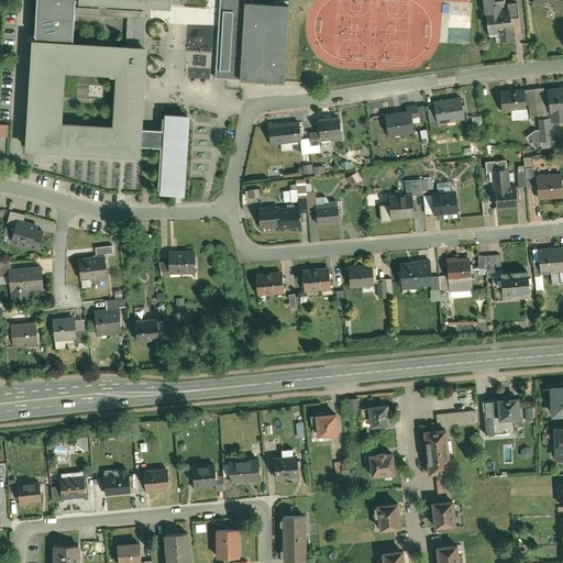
[(161,144),(157,191),(185,194),(190,113),(163,112),(162,125),(139,124),(145,17),(150,17),(151,1),(169,2),(168,0),(35,0),(26,146),(136,153),(138,143),(161,144)]
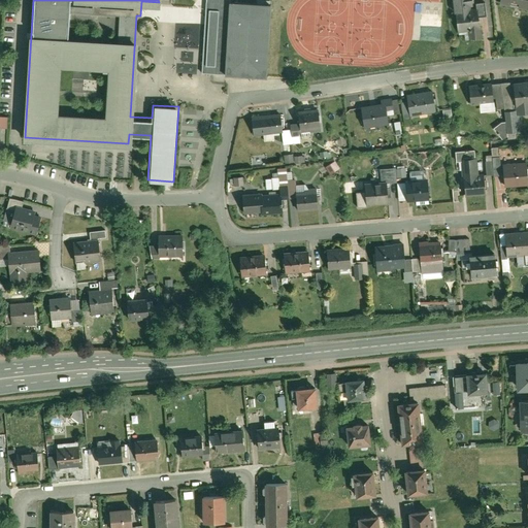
[(204,0),(201,73),(225,75),(226,73),(267,75),(271,1),(261,0),(204,0)]
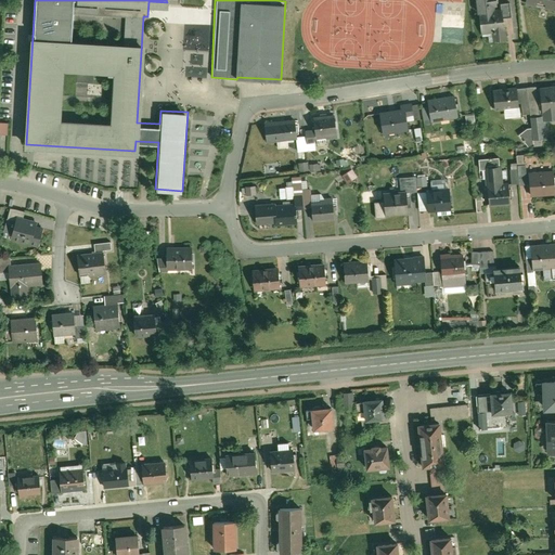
[(495,0),(476,0),(478,14),(480,18),(482,38),(488,37),(489,43),(506,41),(504,16),(511,16),(508,1),(502,2),(502,8),(498,9),(495,0)]
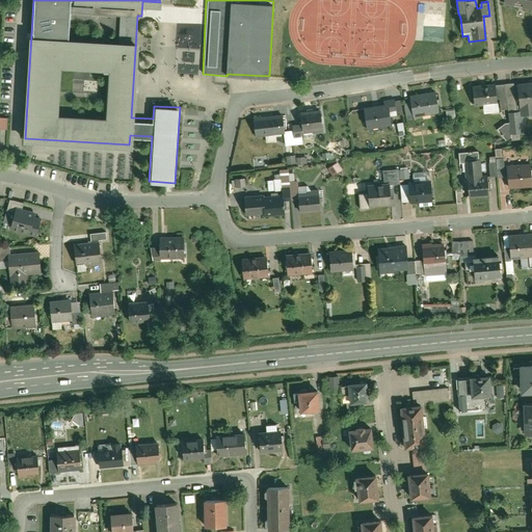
[(531,0),(501,0),(501,4),(531,11),(531,6),(531,0)]
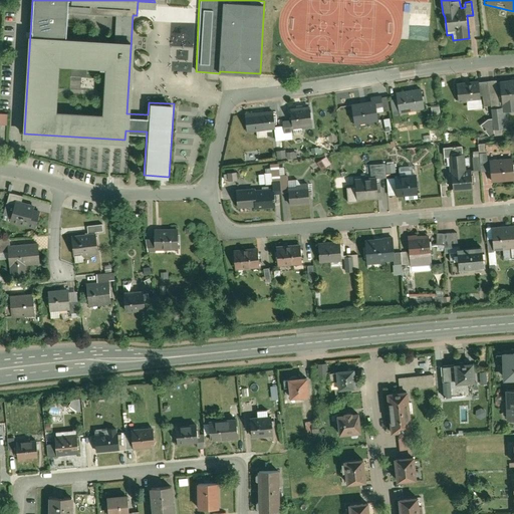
[(513,76),(499,78),(502,101),(498,101),(496,80),(488,81),(490,106),(492,118),(492,123),(493,130),(495,130),(495,135),(500,135),(500,129),(506,127),(504,111),(513,109),(513,76)]
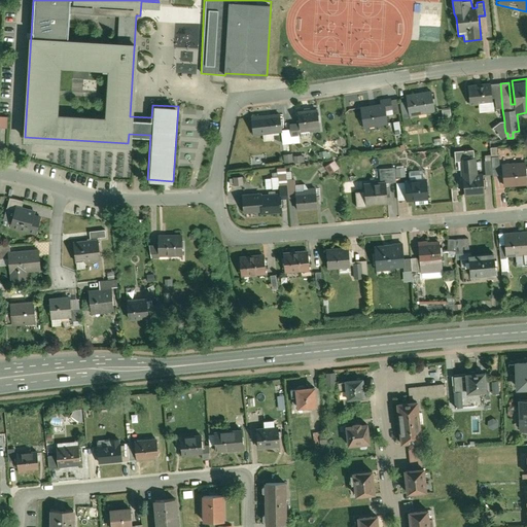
[(495,110),(502,109),(500,83),(488,84),(488,82),(468,84),(470,105),(479,104),(479,110),(485,110),(485,108),(488,108),(488,110),(493,109),(492,98),(494,98),(495,110)]
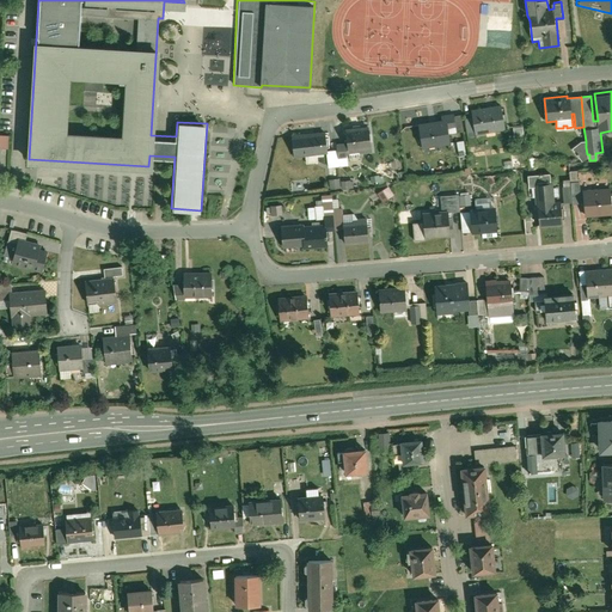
[(501,103),(471,108),(472,117),(464,118),(466,136),(505,130),(501,103)]
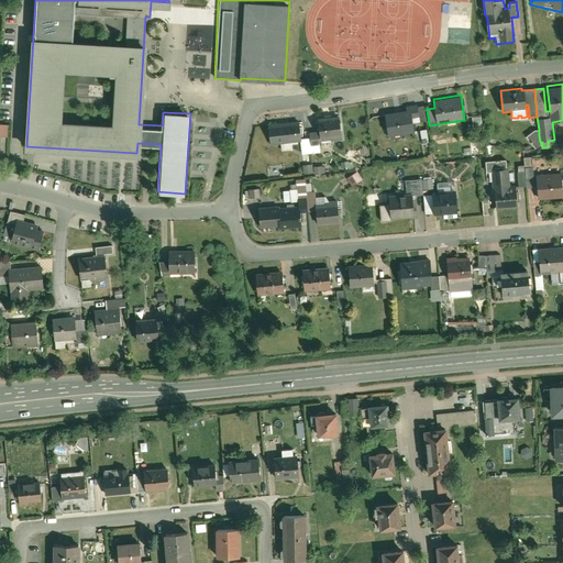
[(419,118),(417,103),(406,105),(406,109),(386,111),(389,136),(415,132),(412,119),(419,118)]
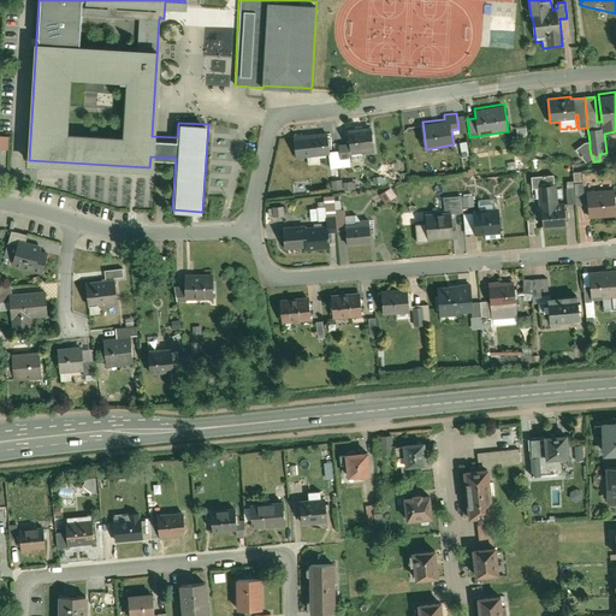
[(526,125),(514,126),(516,141),(528,140),(526,125)]
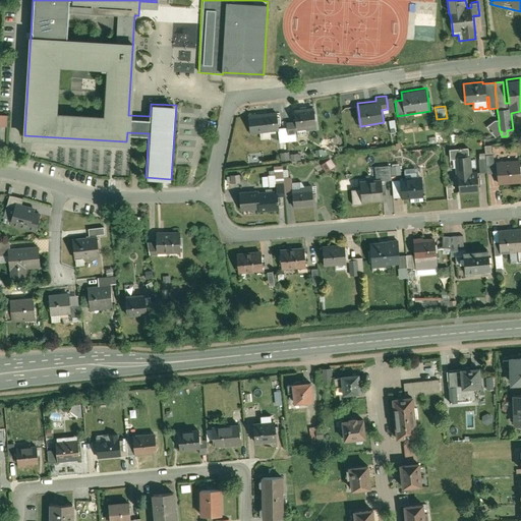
[(314,107),(294,109),(295,121),(285,122),(286,128),(287,134),(296,133),(296,130),(316,129),(314,107)]
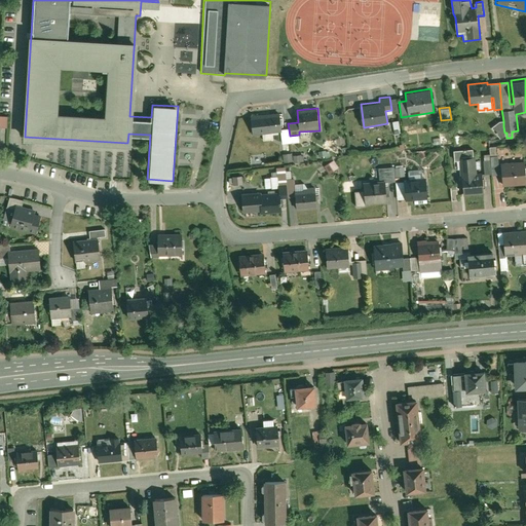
[(289,129),(280,130),(279,113),(250,115),(252,136),(280,133),(282,146),(290,145),(290,136),(289,129)]
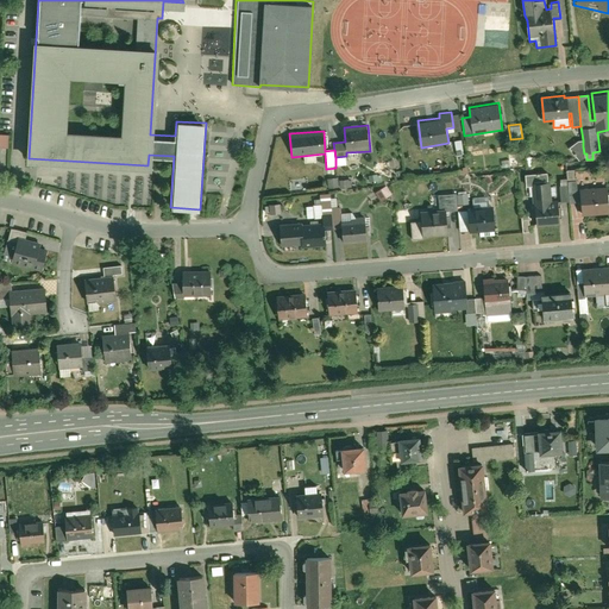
[(581,161),(584,157),(584,154),(583,146),(583,140),(578,140),(570,148),(572,151),(576,151),(577,156),(581,161)]
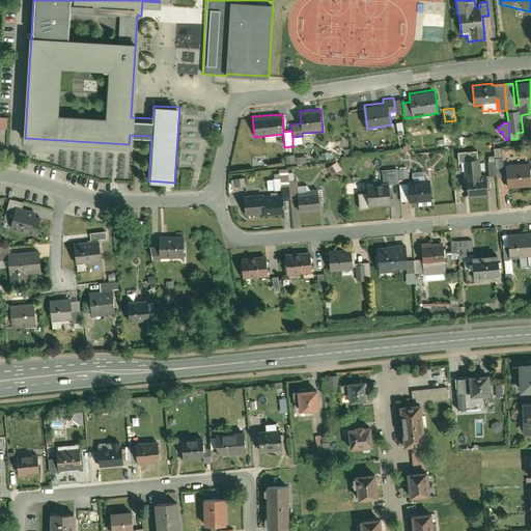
[(487,177),(480,178),(480,162),(478,162),(477,150),(458,151),(458,163),(465,162),(465,178),(468,178),(469,198),(488,198),(487,177)]
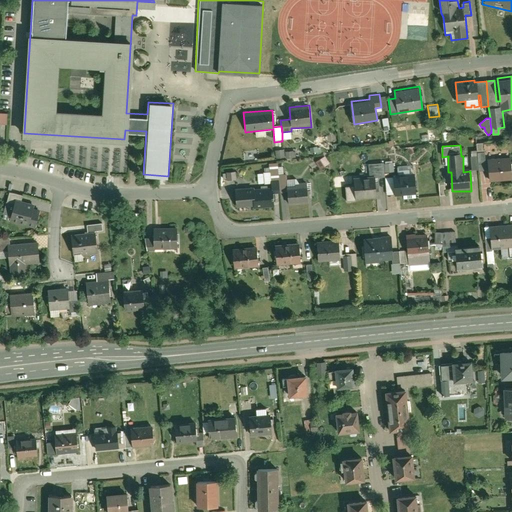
[(478,172),(489,171),(490,181),(511,180),(510,155),(488,157),(488,160),(484,160),(484,151),(477,152),(478,170),(478,172)]
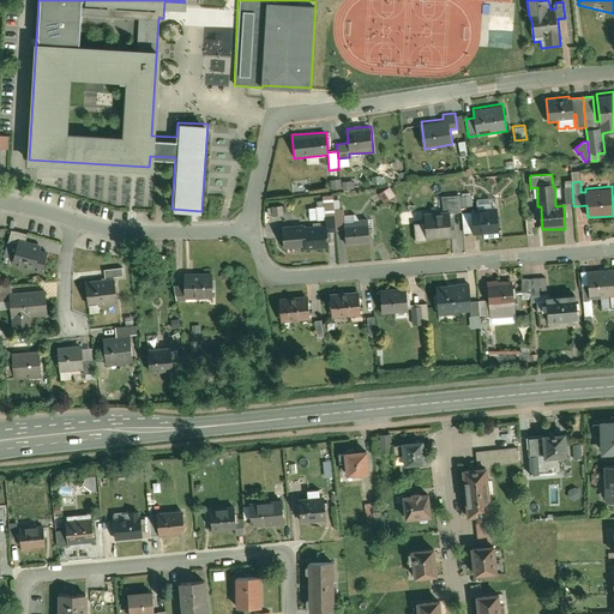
[(573,204),(572,182),(564,182),(565,204),(573,204)]
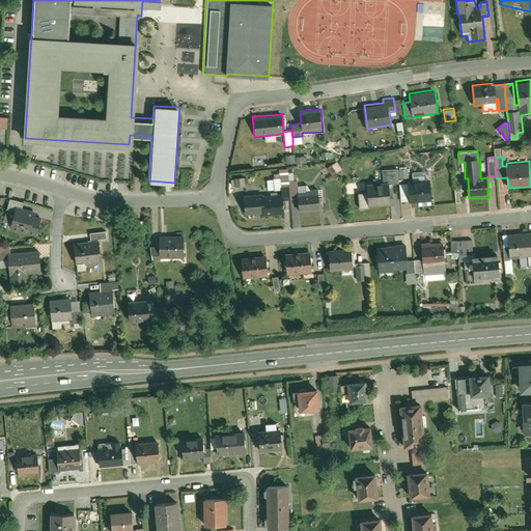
[(335,163),(327,169),(332,176),(340,170),(335,163)]
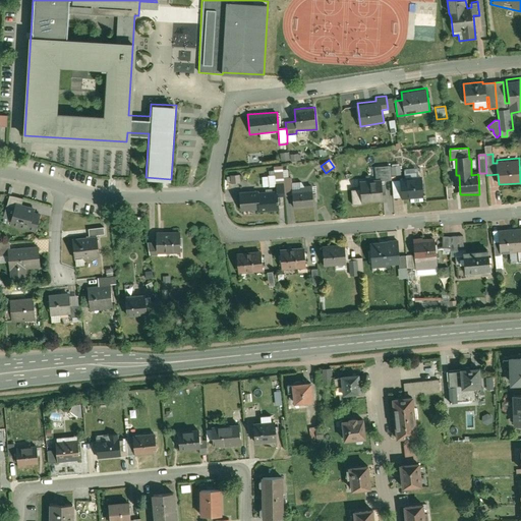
[(348,174),(347,162),(338,163),(339,174),(348,174)]
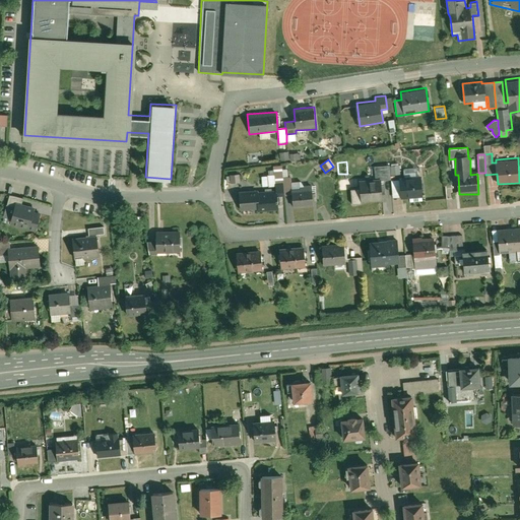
[(275,187),(276,190),(257,191),(257,189),(239,190),(240,210),(258,208),(258,211),(277,209),(276,197),(283,196),(282,177),(281,165),(273,166),(274,175),(263,176),(264,186),(267,185),(267,187),(275,187)]
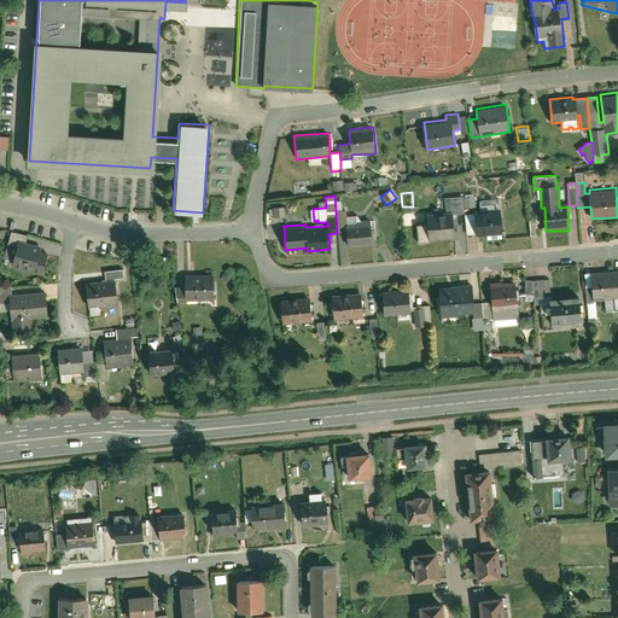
[(426,214),(427,225),(417,225),(418,243),(429,242),(429,240),(455,238),(454,215),(464,214),(464,209),(464,198),(462,197),(444,198),(445,213),(426,214)]
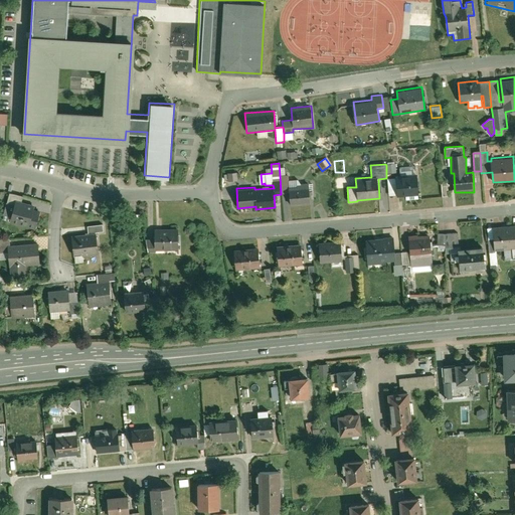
[(386,165),(386,174),(394,174),(393,165),(386,165)]
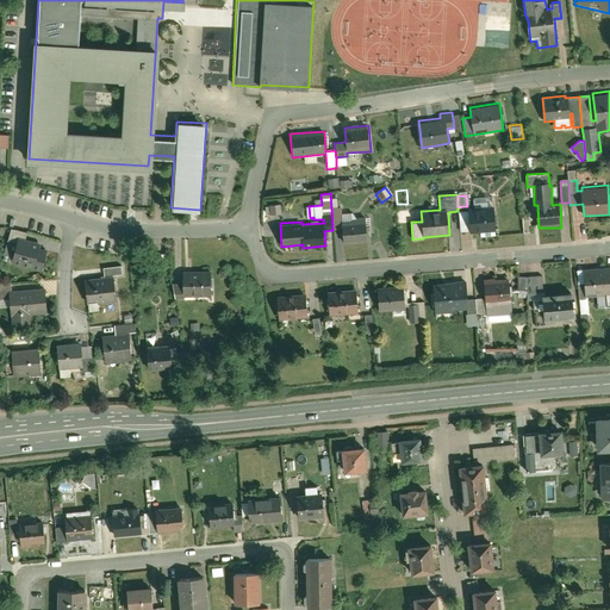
[(477,207),(468,207),(471,235),(496,232),(493,206),(484,206),(484,204),(477,205),(477,207)]
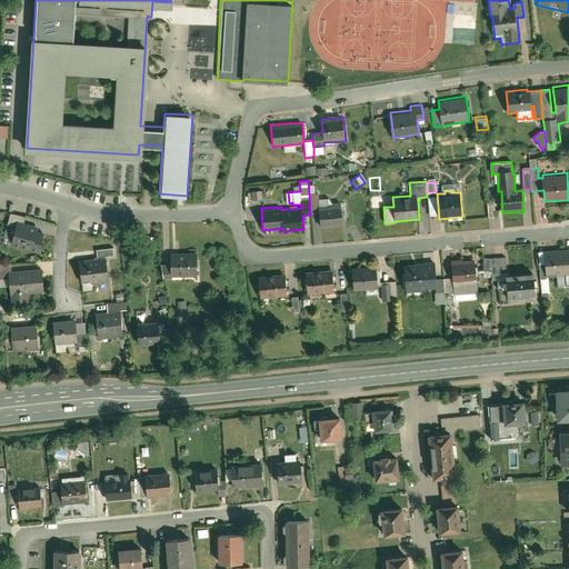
[(250,192),(251,201),(262,200),(261,191),(250,192)]
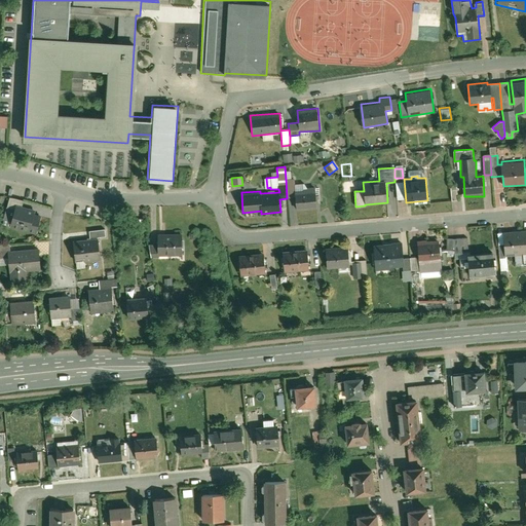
[(286,179),(287,198),(295,197),(296,211),(316,210),(314,186),(306,187),(304,184),(294,185),(293,179),(286,179)]
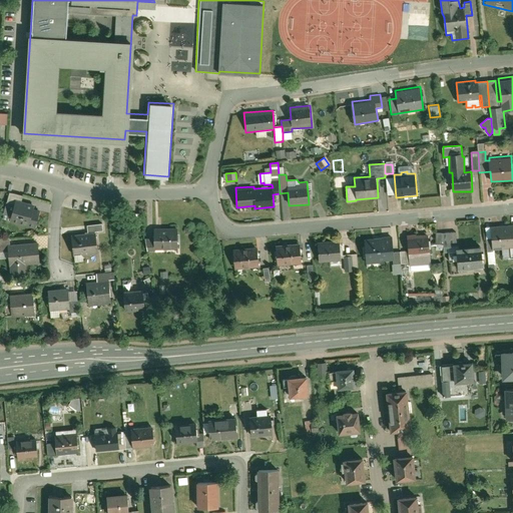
[(10,216),(8,222),(34,229),(40,209),(32,207),(33,204),(21,200),(22,195),(9,191),(2,214),(10,216)]
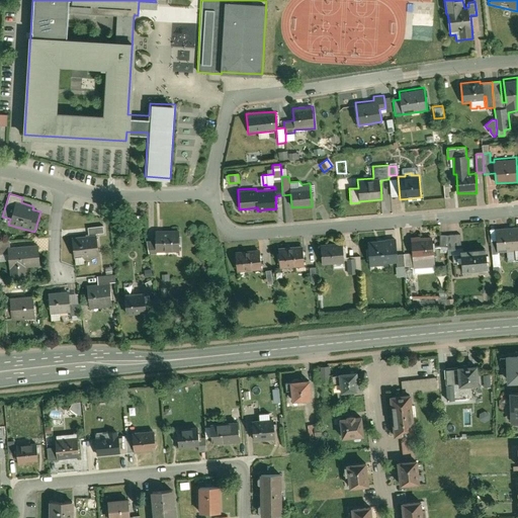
[(500,269),(499,253),(517,251),(517,226),(495,229),(496,241),(491,242),(493,270),(497,271),(500,269)]
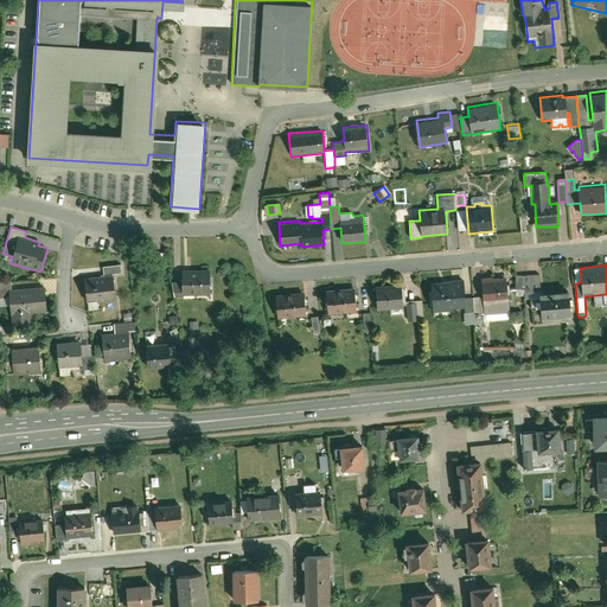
[(102,268),(102,275),(120,273),(120,266),(102,268)]
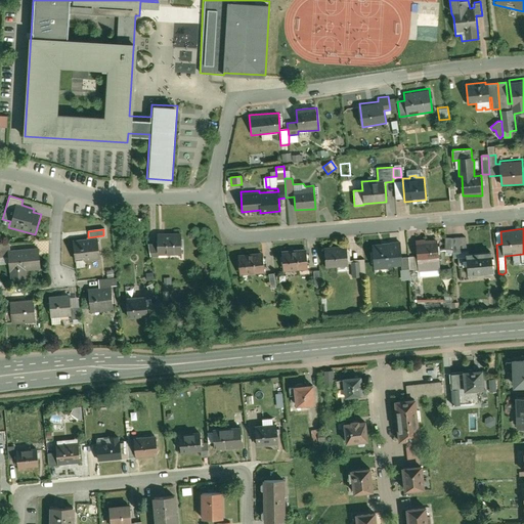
[(157,244),(150,244),(151,257),(158,257),(158,255),(180,255),(180,232),(157,231),(157,244)]
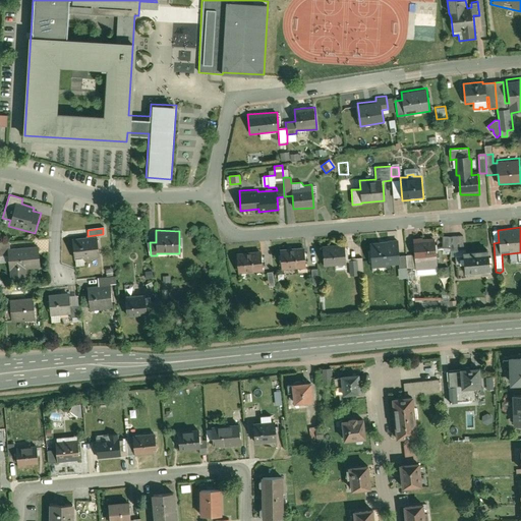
[(450,255),(463,254),(465,275),(489,274),(488,248),(463,250),(462,236),(449,237),(450,255)]
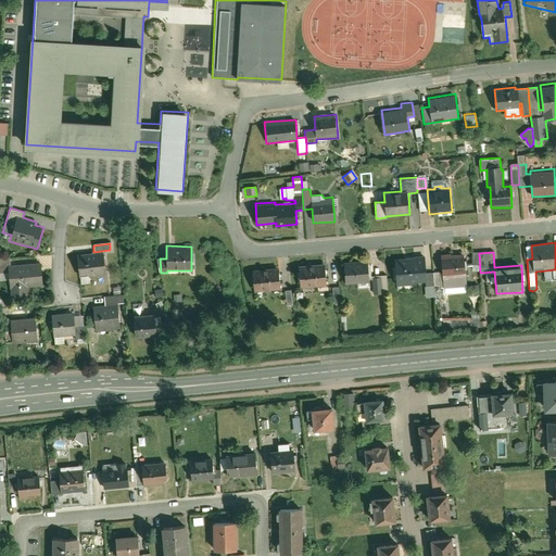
[(79,279),(106,275),(103,253),(76,256),(79,279)]
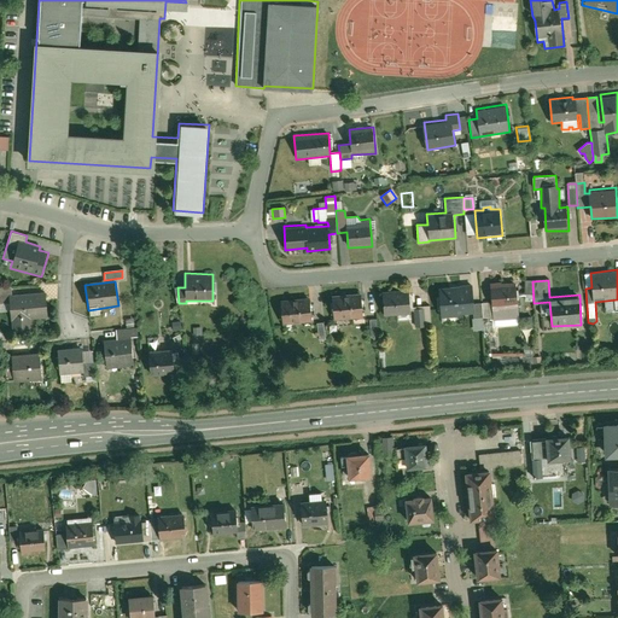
[(514,283),(489,285),(493,320),(517,318),(514,283)]
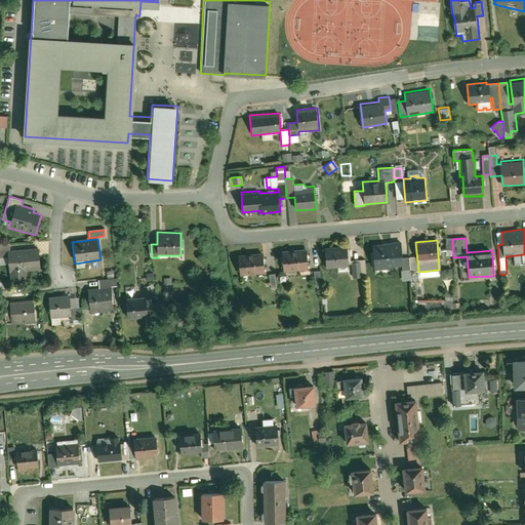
[(400,241),(372,243),(373,252),(369,252),(370,264),(373,264),(374,271),(388,270),(388,267),(401,266),(401,258),(400,241)]
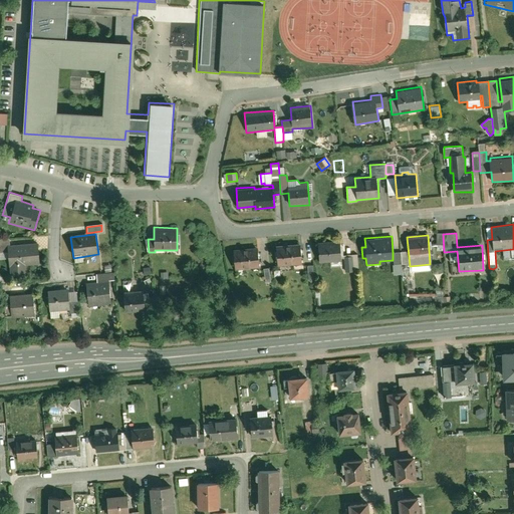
[(340,241),(318,242),(319,263),(342,261),(342,275),(357,274),(356,255),(341,256),(340,241)]
